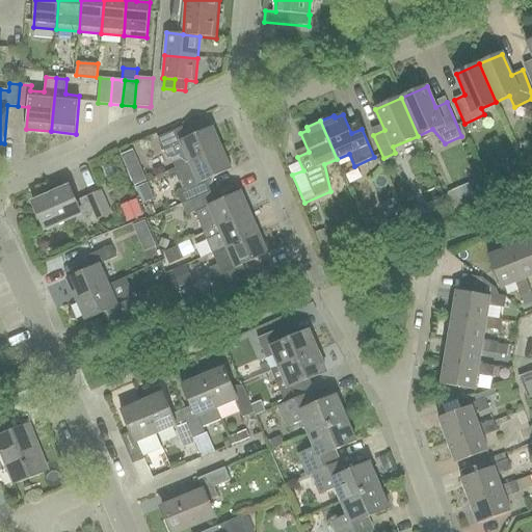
[(176,169),(222,149),(213,127),(187,139),(182,128),(158,138),(167,159),(170,158),(176,169)]
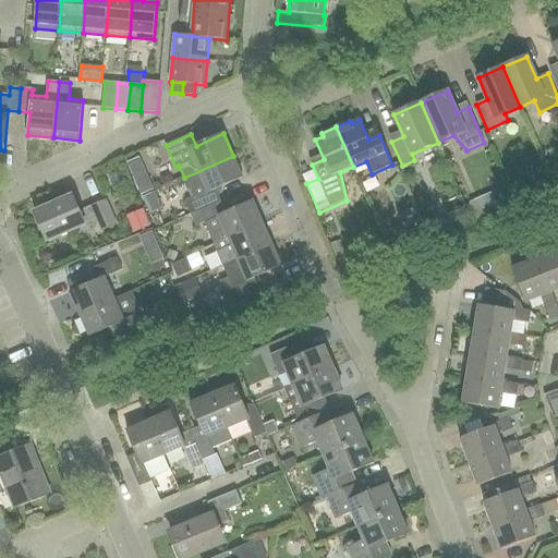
[(243,178),(233,156),(184,178),(194,198),(185,203),(191,215),(220,201),(216,190),(243,178)]
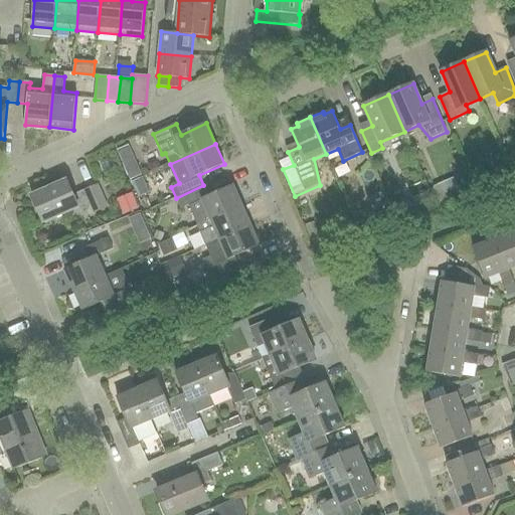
[(122,162),(134,157),(129,145),(117,150),(122,162)]
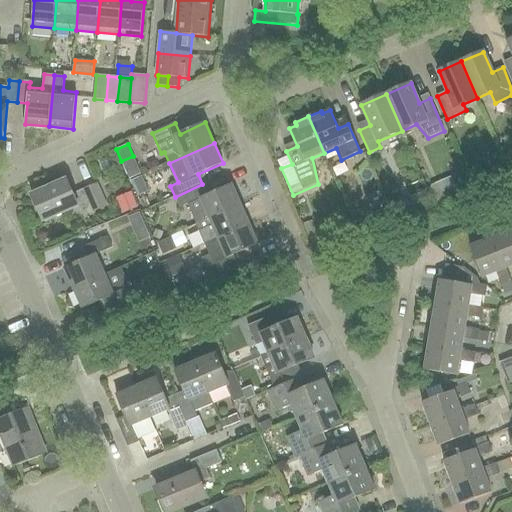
[(130,181),(141,176),(137,166),(125,171),(130,181)]
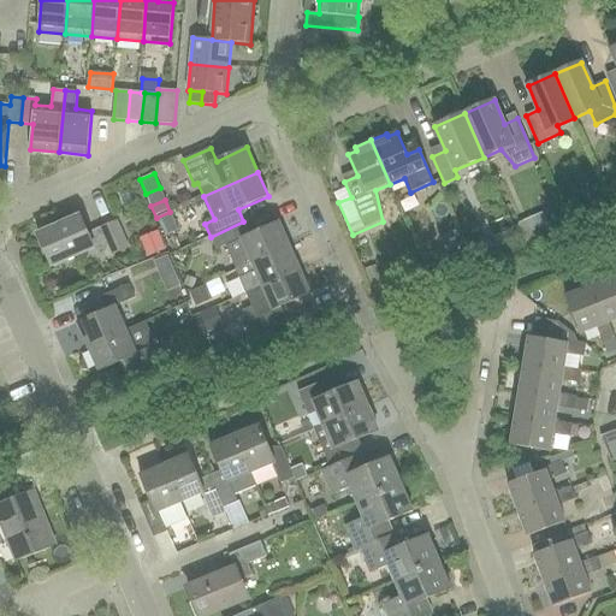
[(171,213),(158,219),(166,236),(178,230),(171,213)]
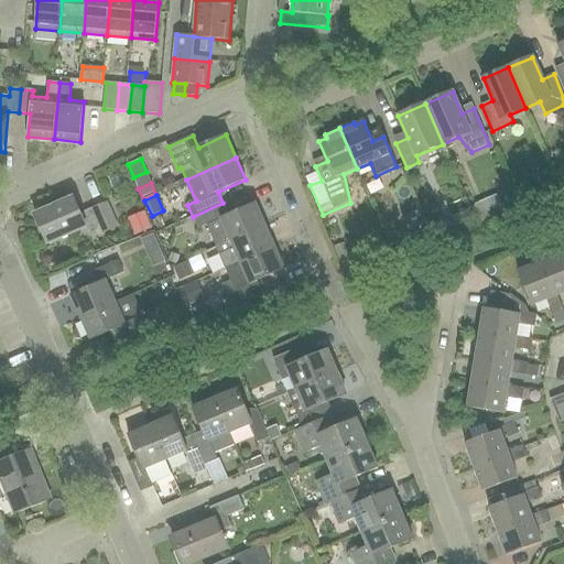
[(104,232),(118,227),(107,203),(80,215),(74,198),(35,215),(47,243),(84,227),(86,231),(99,226),(104,232)]
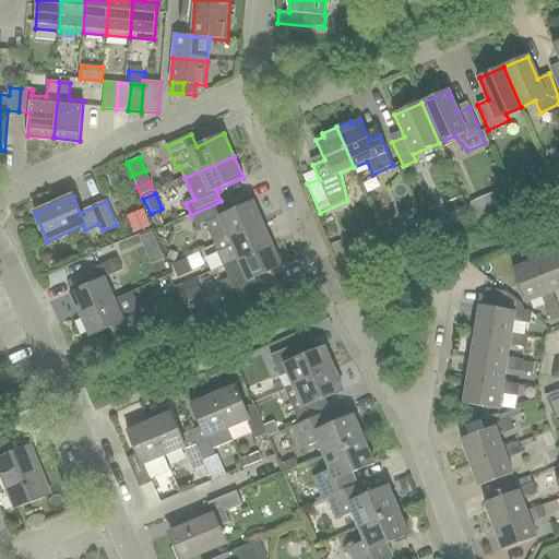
[(471,204),(476,218),(488,214),(482,199),(471,204)]
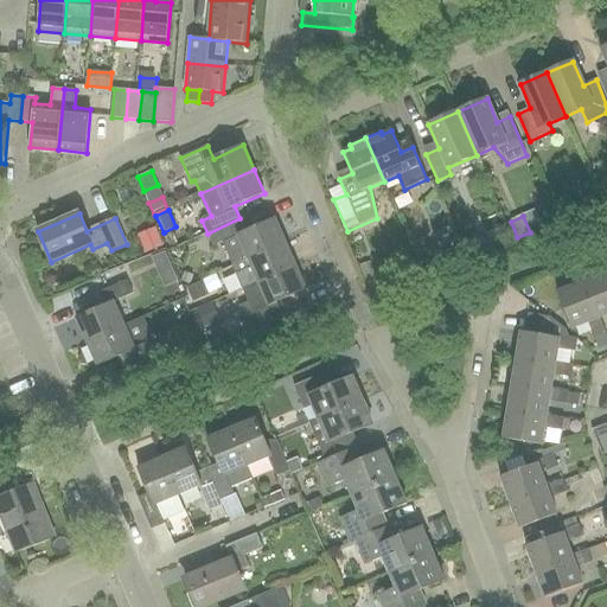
[(232,267),(286,242),(275,218),(246,231),(240,218),(208,234),(213,247),(222,243),(232,267)]
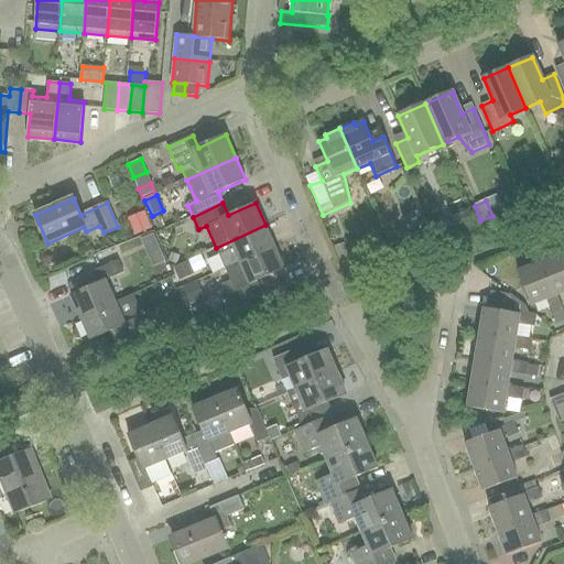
[(457,226),(473,219),(468,210),(453,217),(457,226)]
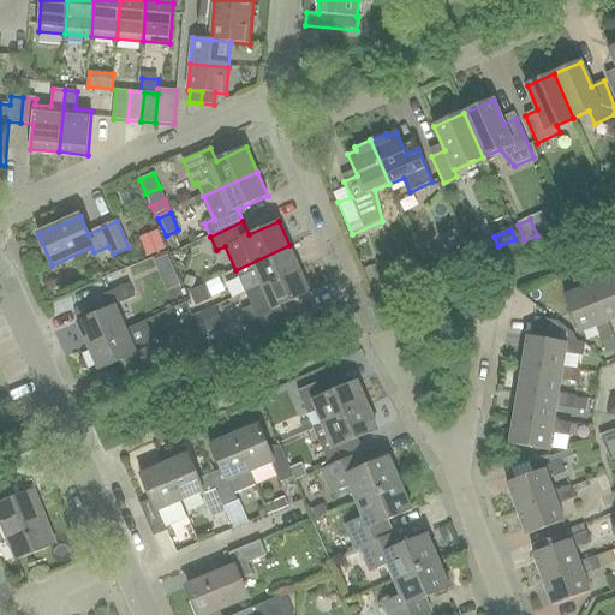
[(141,238),(148,257),(165,250),(157,231),(141,238)]
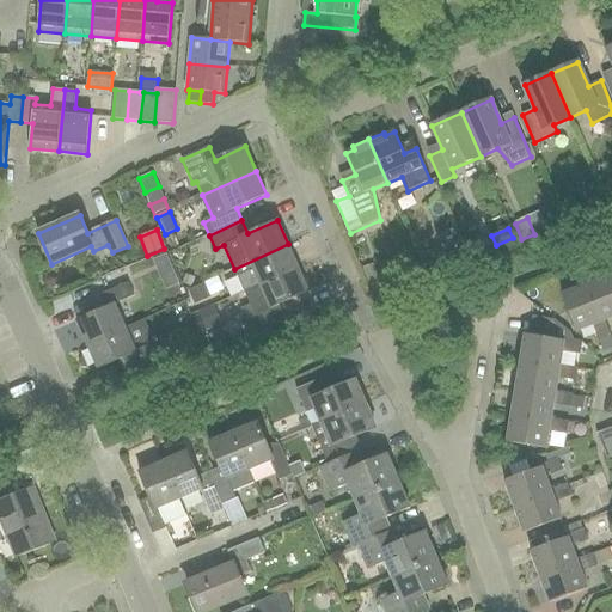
[(244,292),(298,268),(288,244),(234,269),(244,292)]
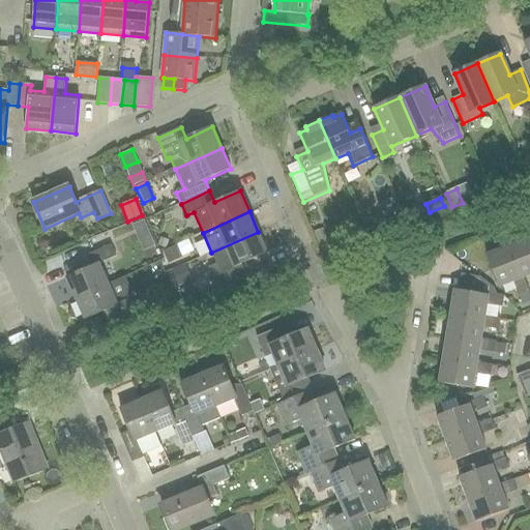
[(394,228),(404,224),(399,214),(390,217),(394,228)]
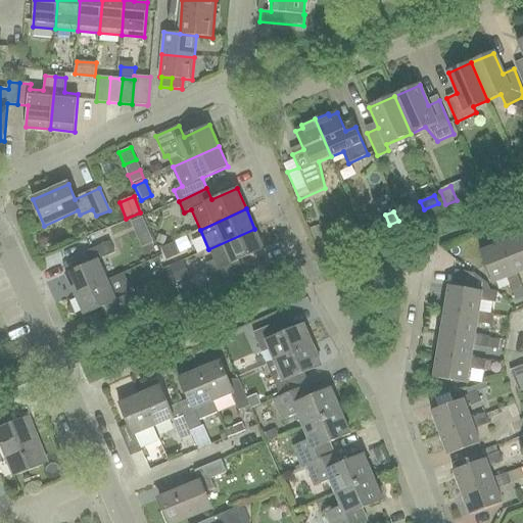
[(135,232),(147,227),(143,218),(131,223),(135,232)]
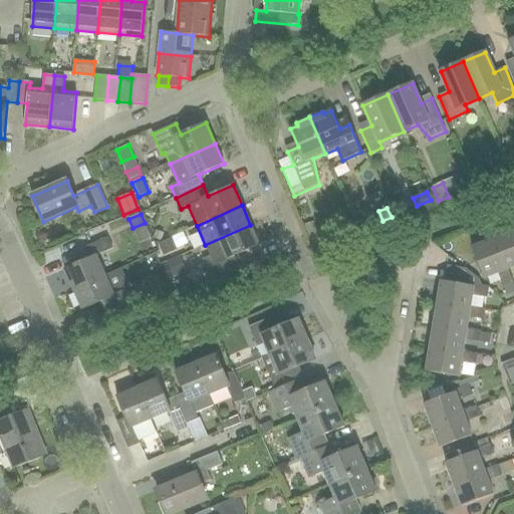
[(234,256),(259,245),(250,225),(205,245),(214,264),(211,266),(216,277),(239,267),(234,256)]
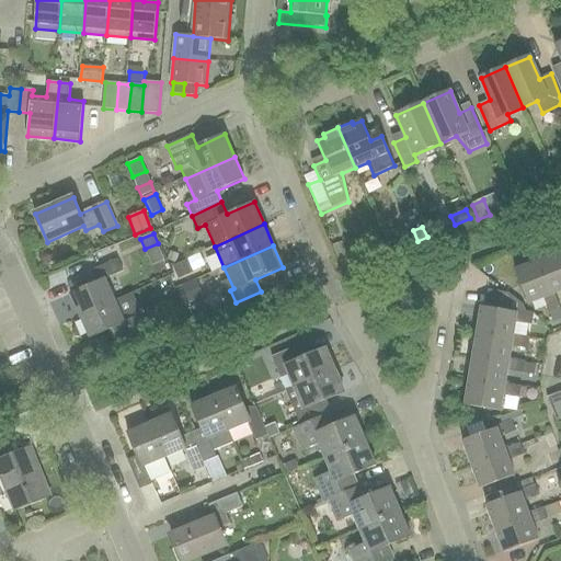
[(171,251),(168,261),(175,263),(179,254),(171,251)]
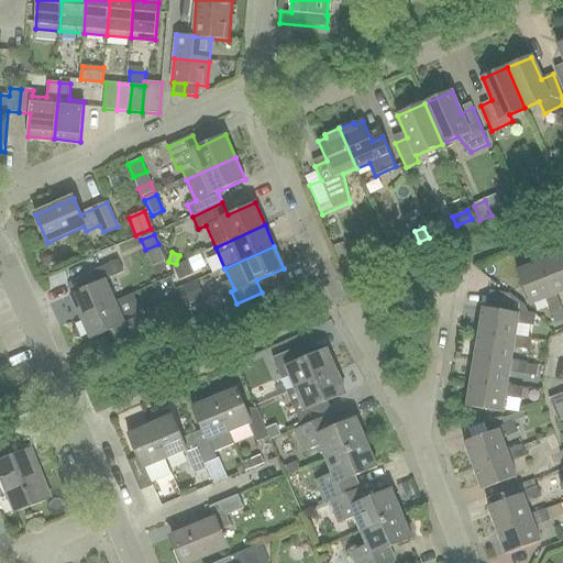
[(562,252),(540,262),(554,296),(556,295),(562,291),(562,252)]
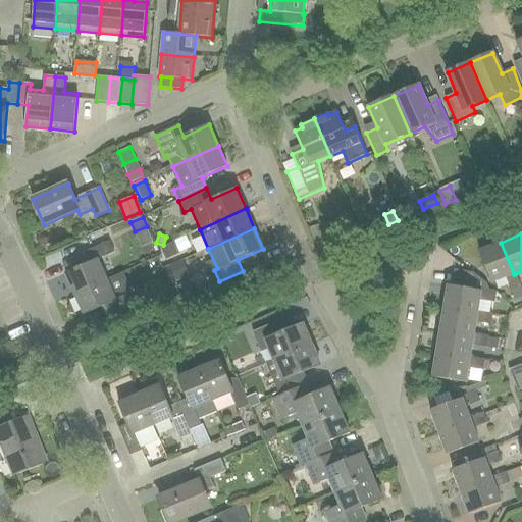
[(65,274),(74,295),(107,280),(98,260),(114,253),(109,242),(86,252),(91,263),(65,274)]
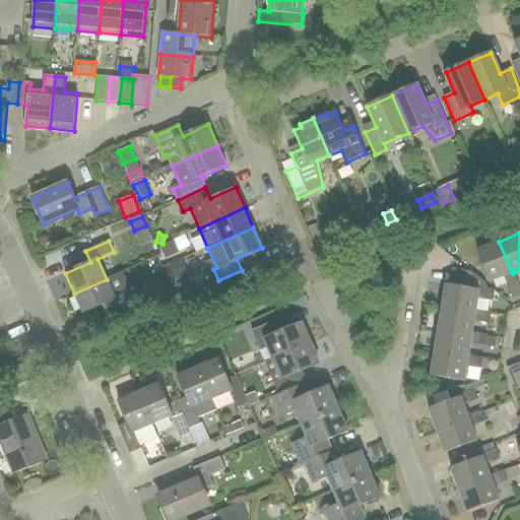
[(177,251),(173,242),(159,248),(164,257),(177,251)]
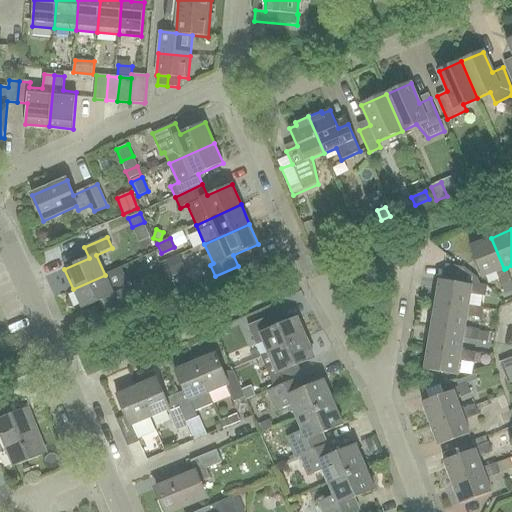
[(504,269),(491,238),(470,246),(482,278),(496,272),(501,286),(511,282),(506,268),(504,269)]
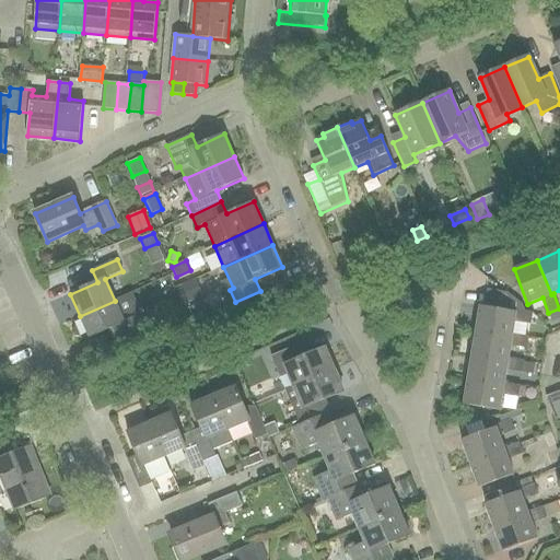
[(182,288),(188,304),(200,299),(193,282),(182,288)]
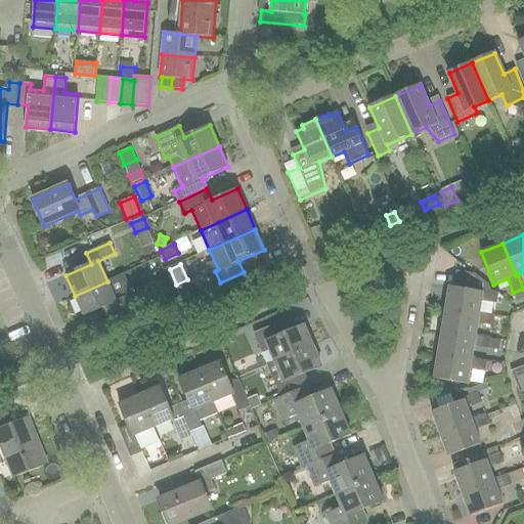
[(496,303),(498,293),(491,292),(489,285),(475,274),(465,272),(462,289),(449,287),(445,310),(479,315),(480,313),(482,301),(496,303)]
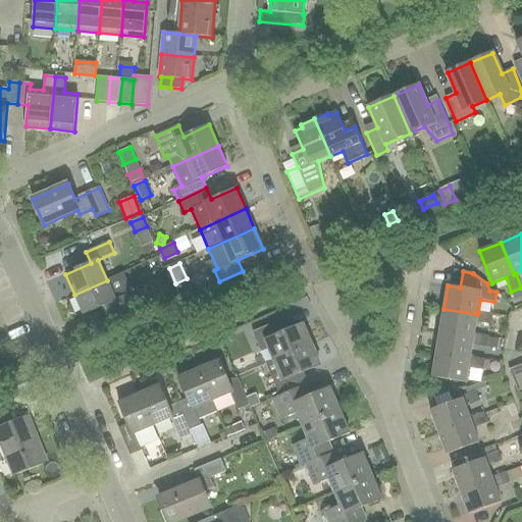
[(137,305),(132,293),(127,284),(112,292),(107,280),(74,295),(84,315),(109,304),(113,315),(137,305)]
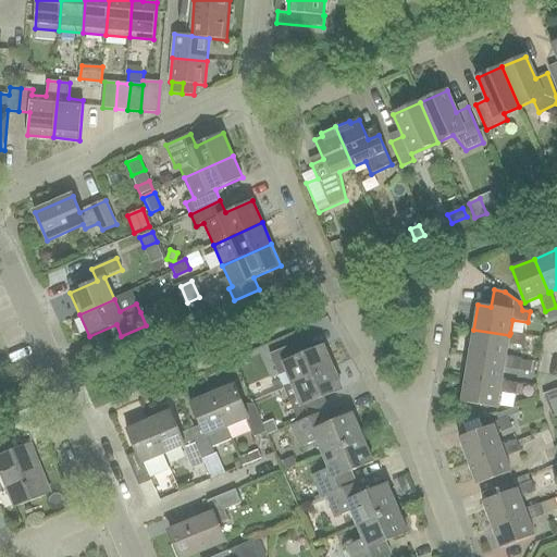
[(155,335),(150,323),(146,325),(134,331),(139,342),(155,335)]
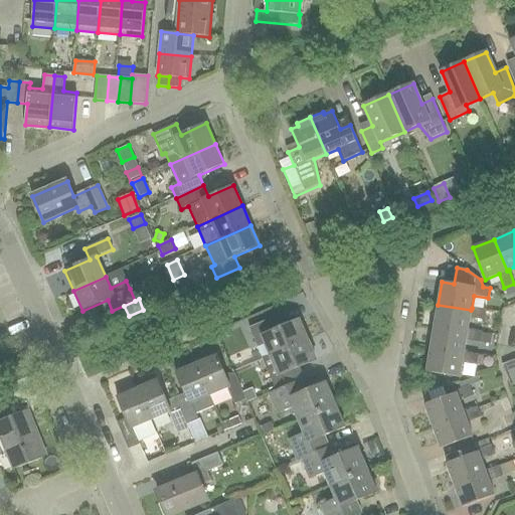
[(486,310),(472,308),(471,310),(438,305),(435,327),(468,332),(468,330),(470,318),(485,321),(486,310)]
